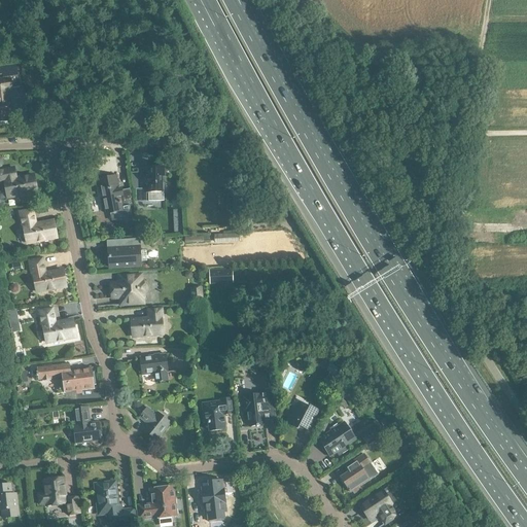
[(0,67),(0,75),(3,75),(19,73),(24,72),(19,65),(18,65),(1,68),(0,67)]
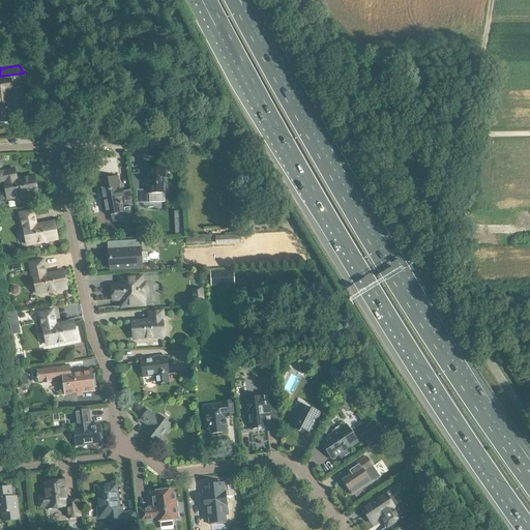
[(0,122),(8,122),(8,119),(12,118),(10,99),(9,99),(7,91),(12,90),(12,89),(22,88),(21,77),(9,78),(10,79),(0,80),(0,122)]
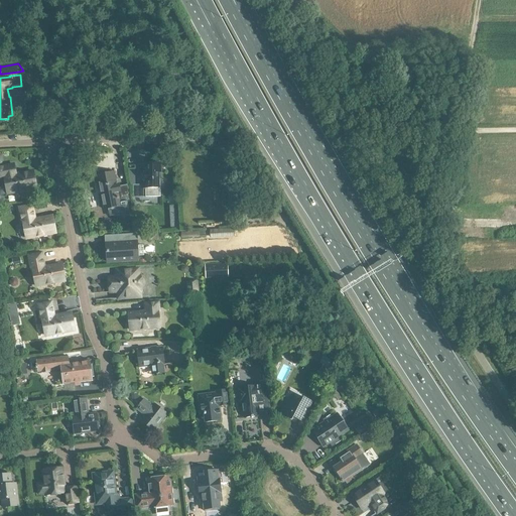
[(146,174),(144,174),(144,184),(135,185),(135,169),(128,169),(130,185),(132,198),(160,198),(161,188),(162,188),(163,187),(165,186),(165,184),(165,182),(163,180),(162,179),(160,179),(159,163),(146,163),(146,174)]
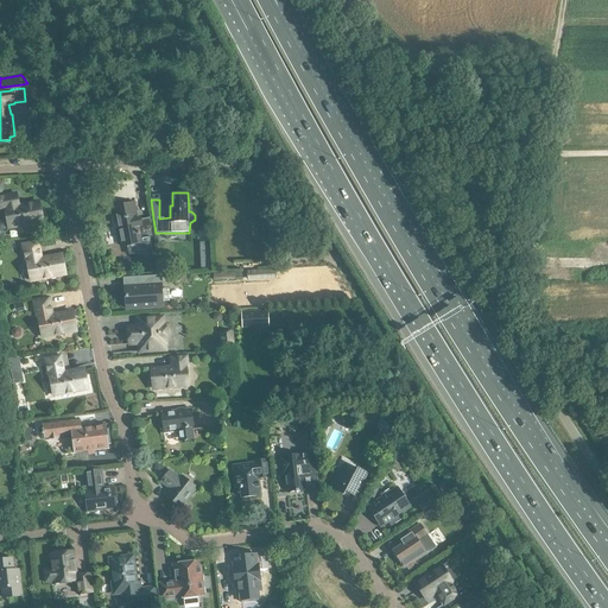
[(0,228),(0,230),(10,229),(10,228),(12,228),(13,228),(16,228),(17,227),(19,226),(21,226),(24,226),(25,226),(27,226),(29,225),(33,223),(35,223),(37,223),(39,223),(40,222),(43,222),(39,202),(19,206),(17,194),(0,196),(0,228)]
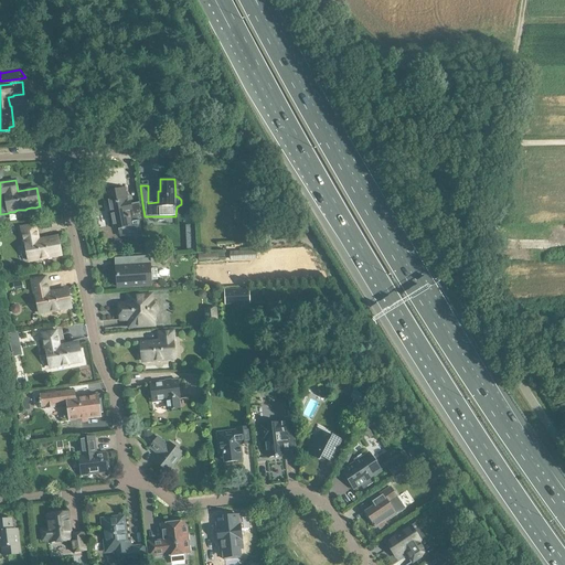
[(125,189),(106,193),(109,208),(110,208),(115,228),(118,228),(119,237),(142,233),(142,230),(140,221),(144,221),(141,205),(141,202),(130,204),(130,203),(128,204),(125,189)]
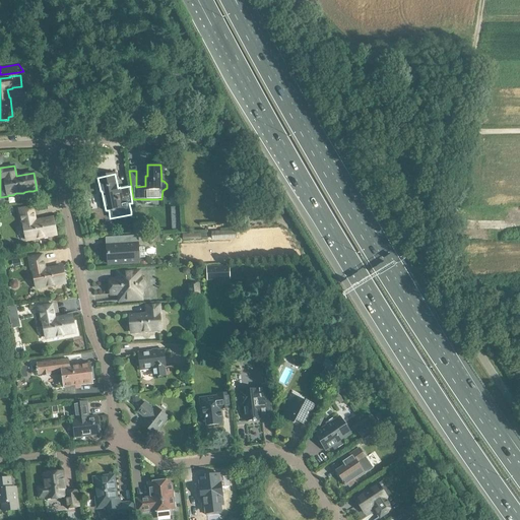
[(52,237),(53,236),(55,235),(55,233),(55,231),(55,230),(55,228),(54,226),(52,218),(35,221),(31,205),(31,207),(20,209),(20,207),(19,207),(22,224),(24,224),(27,241),(29,240),(30,241),(33,241),(34,240),(35,239),(38,239),(40,239),(41,239),(43,238),(44,237),(48,237),(49,237),(51,237),(52,237)]
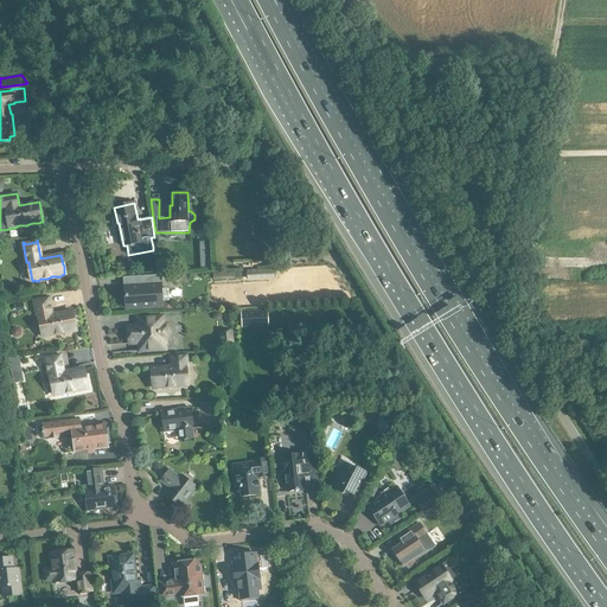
[(275,279),(275,269),(247,270),(247,280),(275,279)]
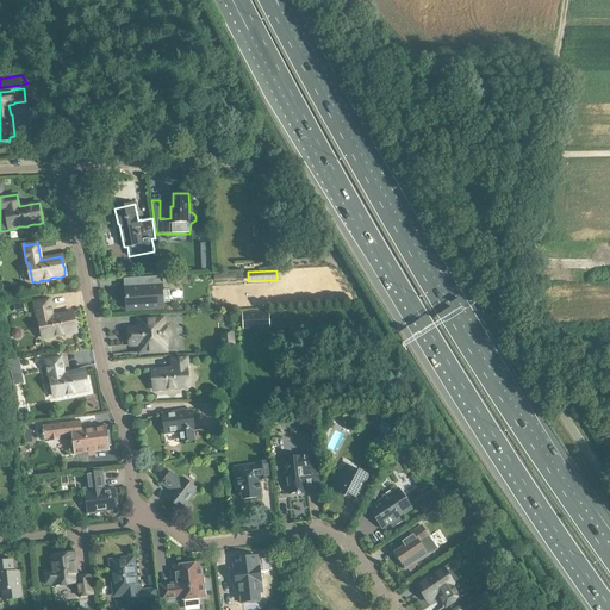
[(129,298),(126,298),(126,311),(162,309),(162,303),(170,303),(169,291),(162,291),(161,277),(142,278),(143,288),(128,288),(129,298)]
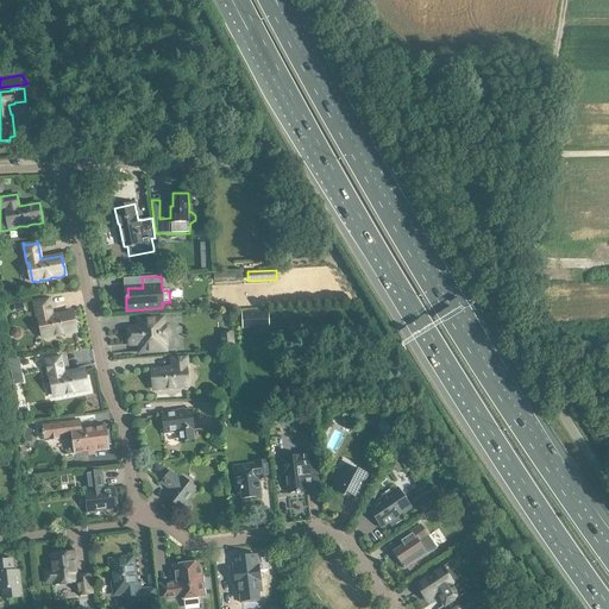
[(48,296),(48,297),(48,300),(35,302),(35,300),(33,300),(37,320),(39,319),(43,338),(44,338),(46,338),(49,338),(50,338),(51,337),(55,336),(57,337),(58,337),(61,336),(62,334),(67,333),(68,334),(70,334),(71,333),(73,332),(75,332),(71,313),(52,316),(48,296)]
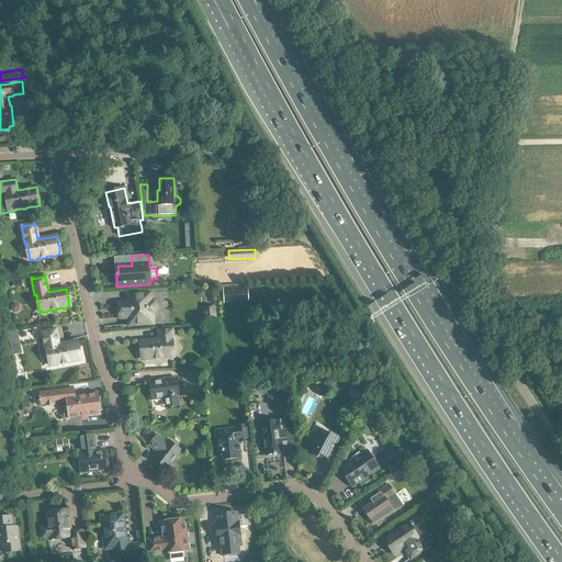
[(223,288),(224,304),(249,302),(248,287),(223,288)]
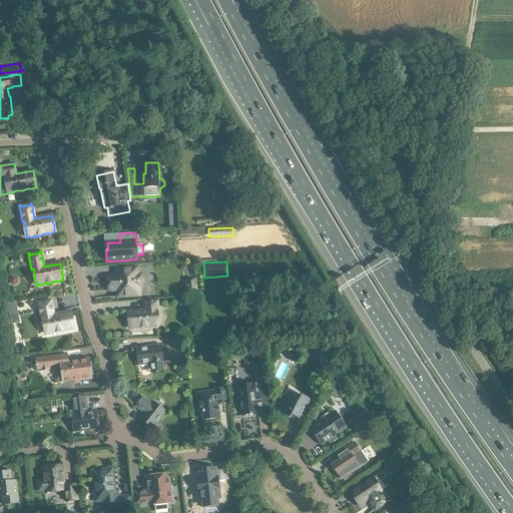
[(140,289),(140,287),(142,287),(144,285),(145,283),(145,281),(145,279),(144,278),(142,276),(139,277),(139,275),(137,275),(137,269),(115,270),(116,277),(107,277),(108,291),(116,291),(117,298),(139,296),(138,290),(140,289)]
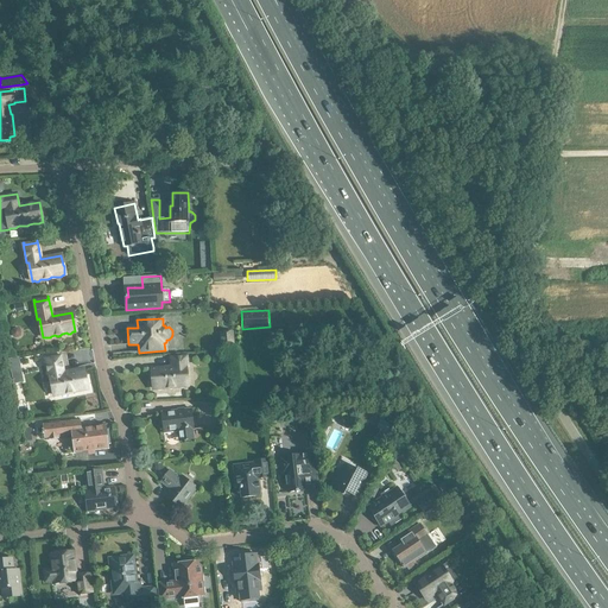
[(13,329),(11,333),(12,336),(16,339),(19,337),(21,334),(20,330),(18,328),(13,329)]
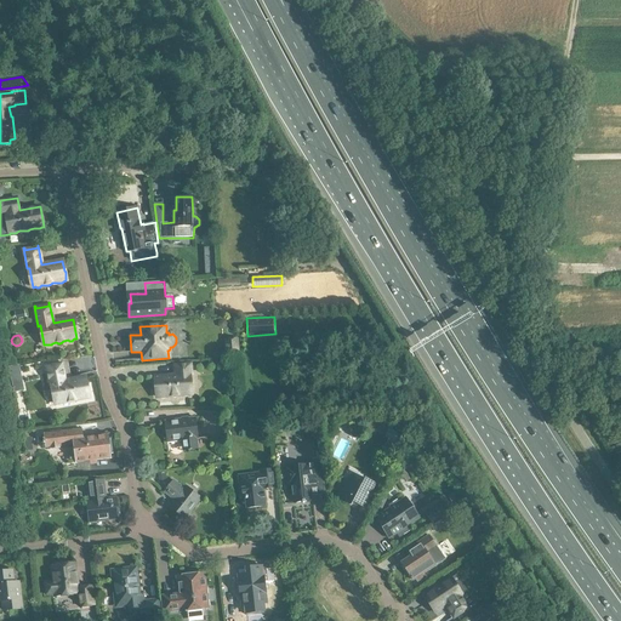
[(239,339),(224,340),(226,357),(240,354),(239,339)]
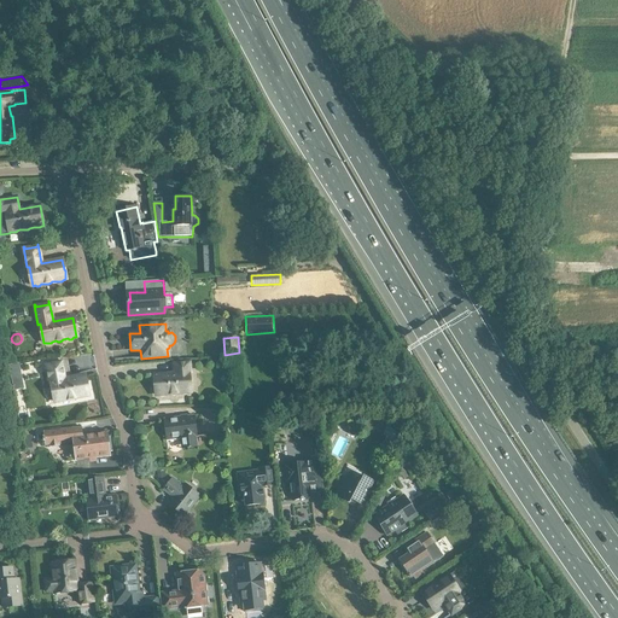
[(74,400),(79,398),(80,398),(82,398),(85,398),(86,397),(88,396),(87,394),(88,392),(88,390),(87,389),(86,388),(83,377),(64,380),(60,361),(59,361),(59,363),(46,366),(46,363),(45,363),(50,384),(51,383),(52,394),(52,395),(52,397),(53,398),(54,401),(54,403),(57,402),(58,403),(60,403),(62,402),(64,401),(66,401),(69,401),(71,401),(73,400),(74,400)]
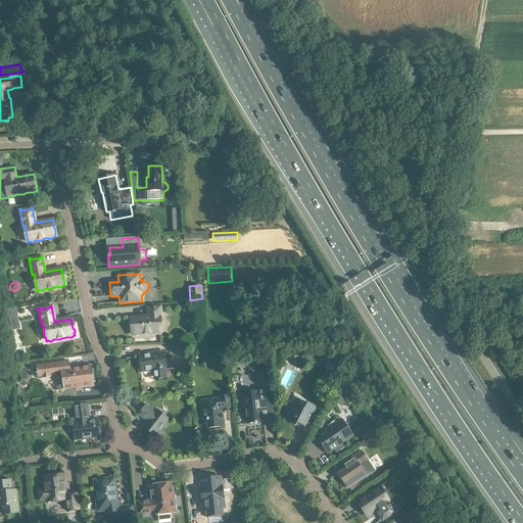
[(147,308),(147,317),(131,319),(131,327),(131,329),(130,330),(131,332),(132,333),(132,335),(134,335),(135,336),(137,336),(138,335),(140,335),(143,334),(145,335),(146,335),(148,335),(149,334),(152,334),(154,334),(155,334),(157,334),(158,333),(160,333),(159,317),(160,317),(159,307),(159,308),(147,308)]
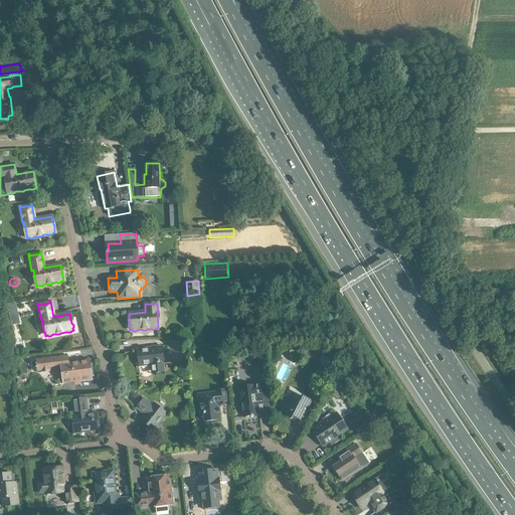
[(161,347),(136,350),(138,367),(150,366),(151,374),(154,373),(163,373),(162,364),(163,364),(161,347)]
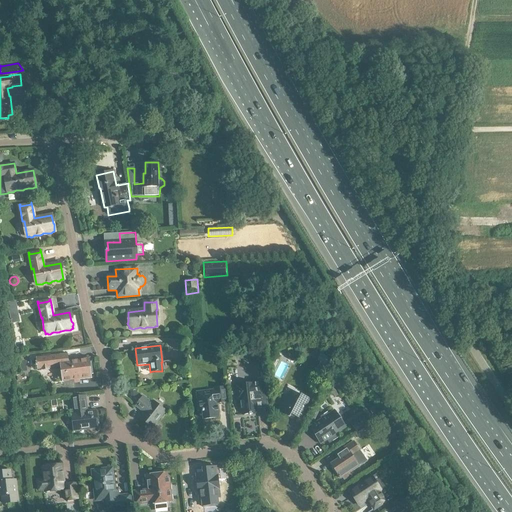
[(67,354),(35,358),(37,370),(59,367),(60,369),(56,370),(58,379),(61,378),(61,382),(74,381),(74,384),(80,383),(80,380),(91,379),(91,375),(92,375),(91,362),(89,362),(89,359),(68,361),(67,354)]
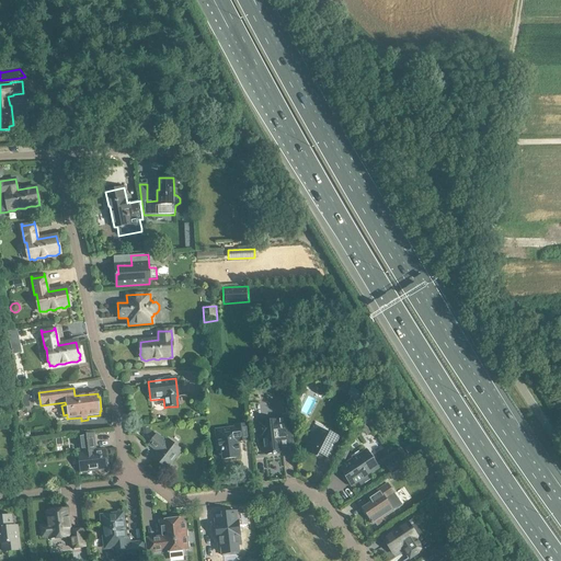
[(382,399),(377,391),(368,397),(374,404),(382,399)]
